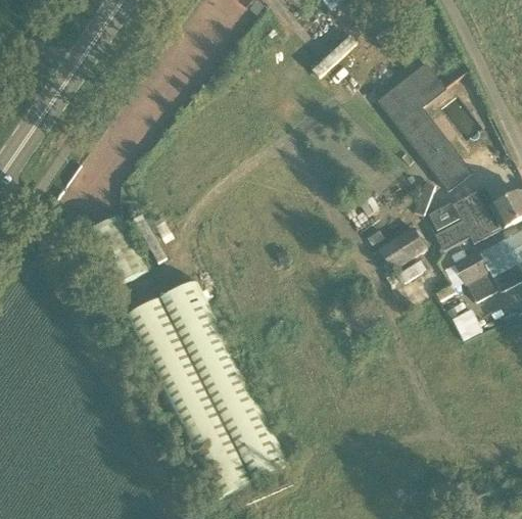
[(287,0),(300,8),(305,0),(287,0)]
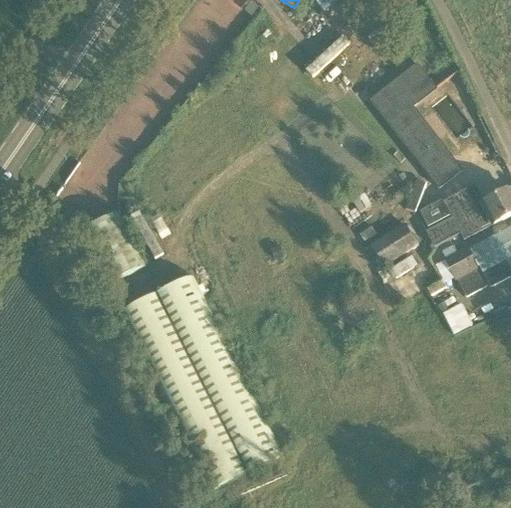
[(416,62),(369,99),(438,187),(462,168),(413,106),(436,88),(416,62)]
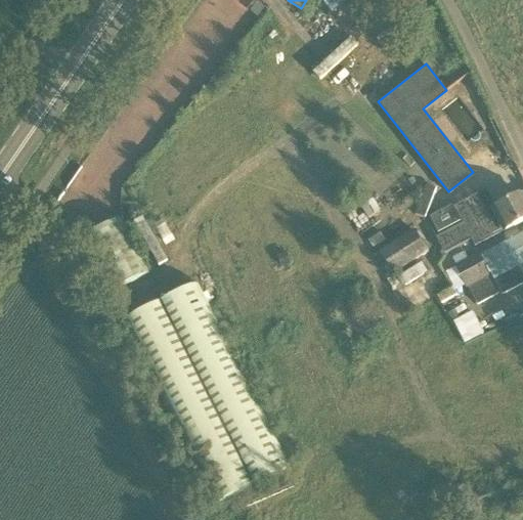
[(425,183),(415,211),(425,214),(435,187),(425,183)]
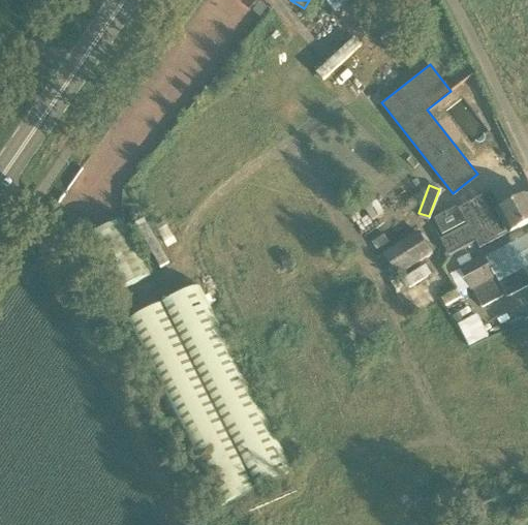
[(478,245),(519,225),(527,220),(527,197),(526,194),(497,209),(496,206),(466,220),(467,222),(439,236),(447,252),(475,239),(478,245)]
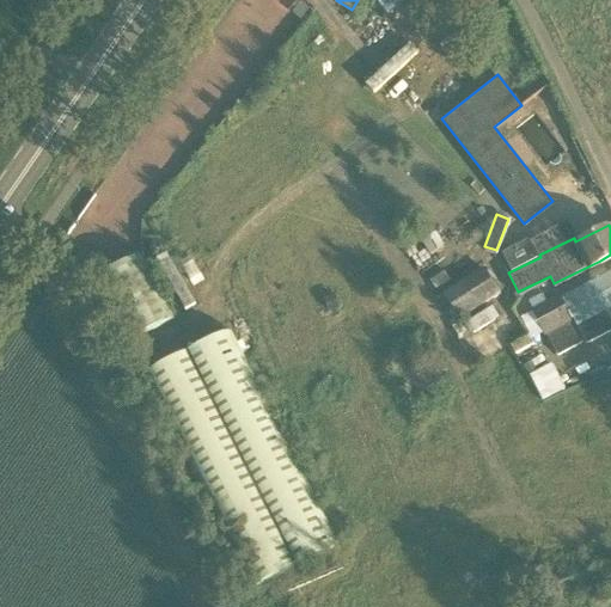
[(428,251),(444,243),(435,228),(420,237),(428,251)]
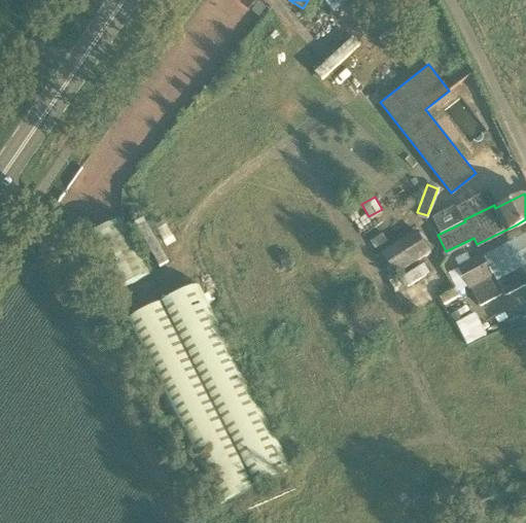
[(453,204),(430,216),(440,233),(462,220),(453,204)]
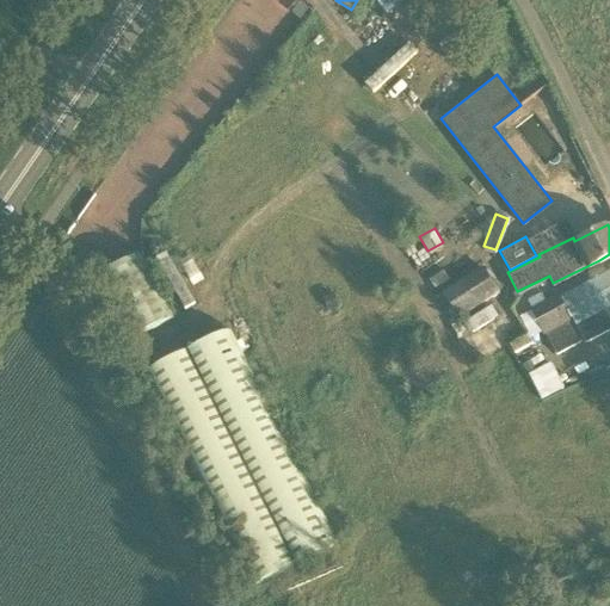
[(94,271),(125,335),(173,313),(141,247),(94,271)]
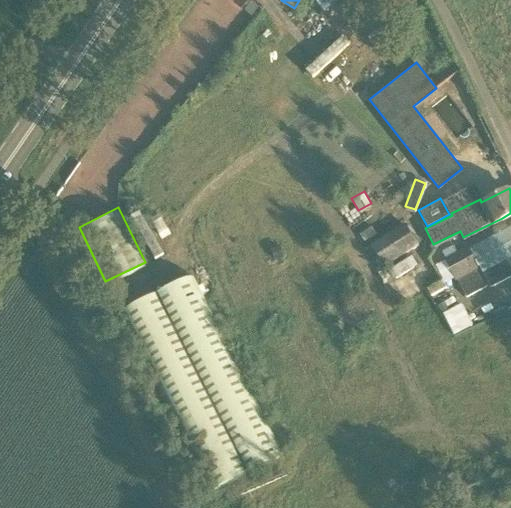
[(384,264),(418,243),(405,221),(371,242),(384,264)]
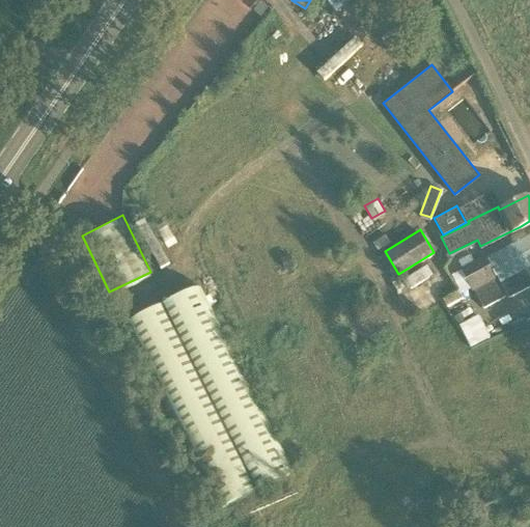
[(506,296),(529,283),(529,280),(524,268),(529,265),(529,233),(527,236),(524,229),(510,237),(513,242),(474,262),(463,268),(475,293),(499,280),(506,296)]
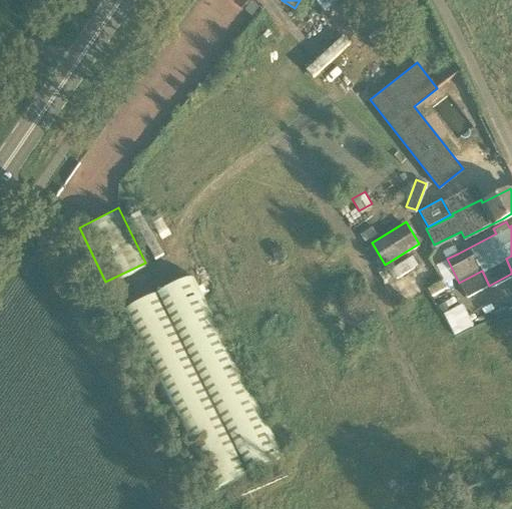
[(453,244),(442,249),(447,259),(458,253),(453,244)]
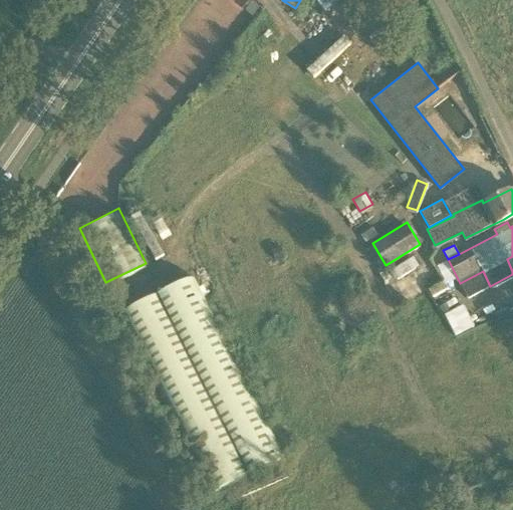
[(473,324),(462,303),(444,312),(455,333),(473,324)]
